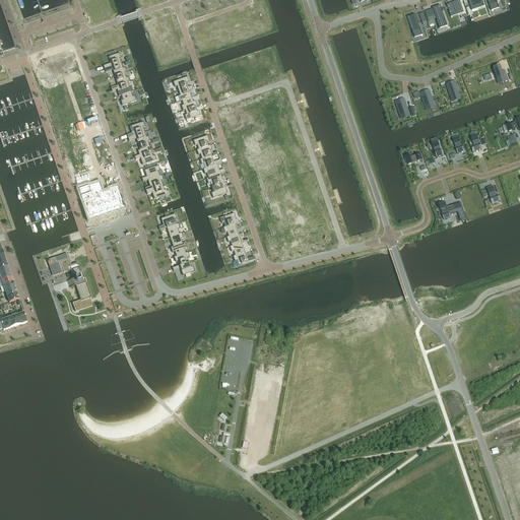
[(473,0),(468,0),(471,7),(475,6),(476,5),(478,10),(484,8),(481,0),(474,0),(475,0),(473,1),(473,0)]
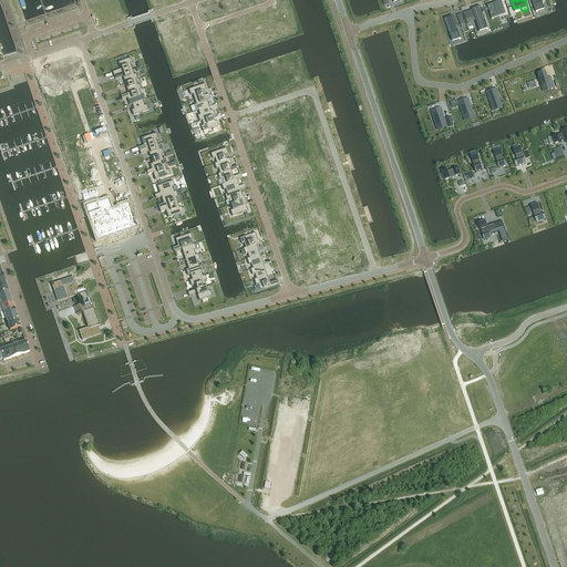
[(532,0),(536,12),(544,9),(540,0),(532,0)]
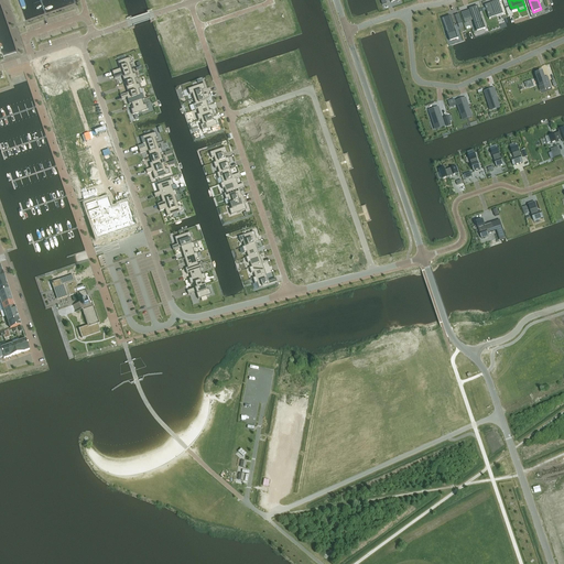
[(499,1),(485,6),(490,19),(497,17),(496,12),(501,10),(499,1)]
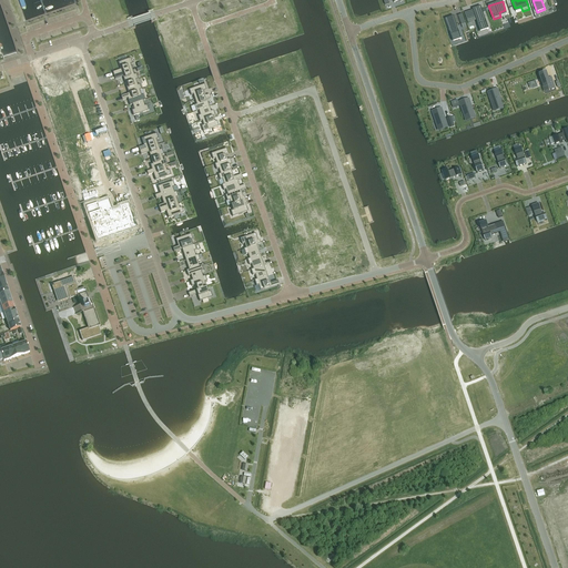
[(477,17),(476,18),(480,31),(489,29),(480,7),(475,9),(477,17)]
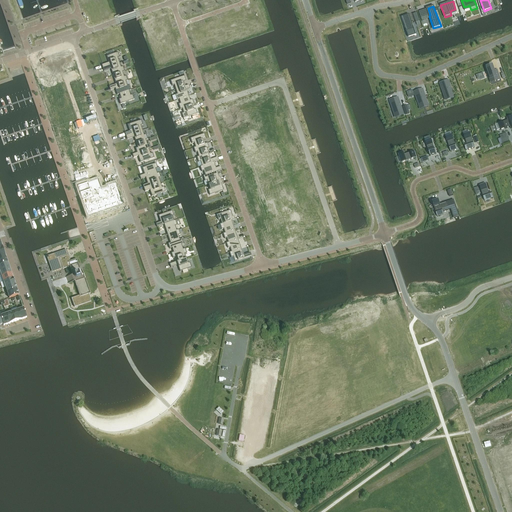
[(407,15),(402,17),(408,37),(416,34),(411,22),(410,22),(407,15)]
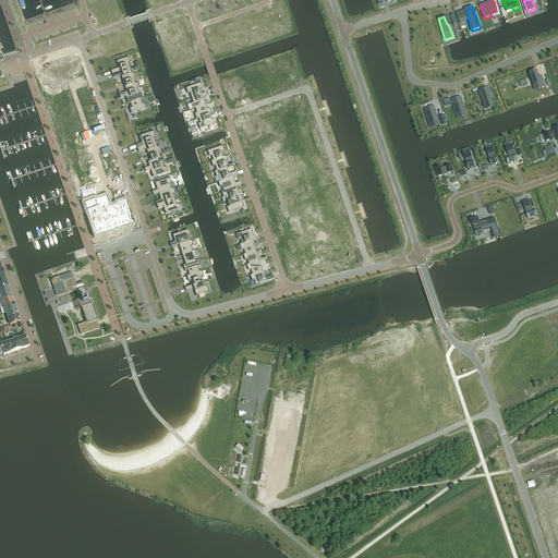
[(119,69),(111,71),(112,75),(113,74),(121,72),(131,69),(129,64),(131,63),(129,57),(116,61),(119,69)]
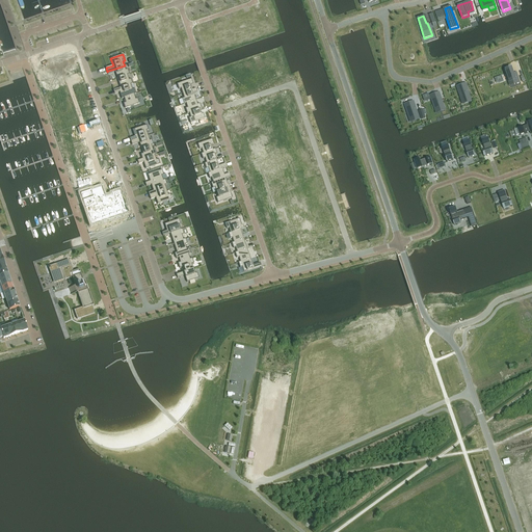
[(278,64),(277,61),(271,63),(273,70),(276,69),(278,76),(286,74),(285,71),(286,71),(284,65),(283,63),(278,64)]
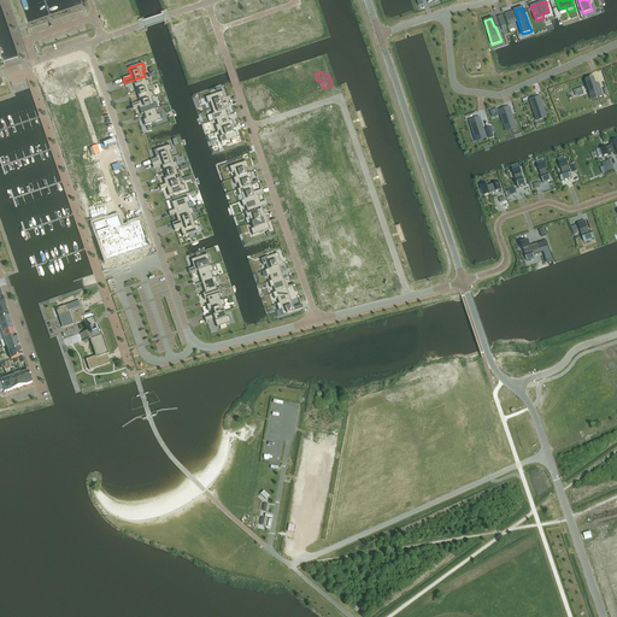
[(125,82),(124,83),(125,86),(134,83),(136,92),(147,87),(151,87),(148,81),(146,81),(145,76),(134,80),(125,82)]
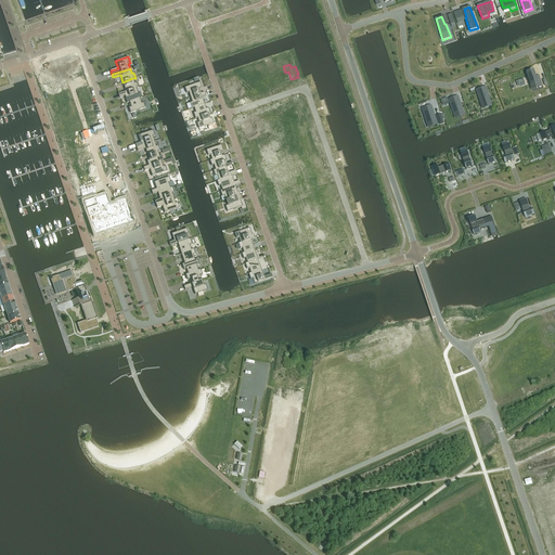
[(539,88),(543,86),(540,77),(536,78),(536,76),(533,72),(528,73),(531,84),(532,86),(538,85),(539,88)]
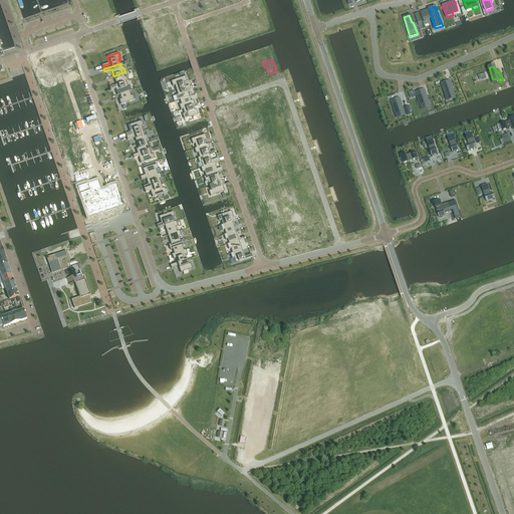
[(122,72),(113,76),(116,85),(126,82),(129,81),(126,76),(124,77),(122,72)]
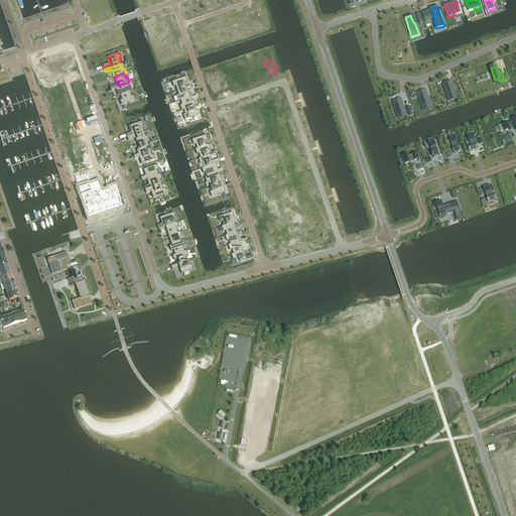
[(230,76),(224,79),(227,89),(234,86),(230,76)]
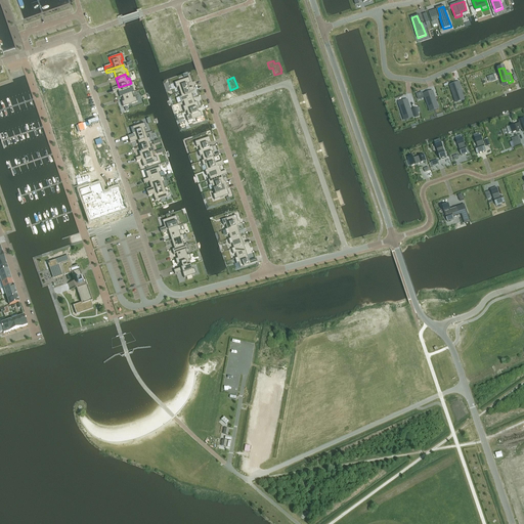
[(187,78),(173,83),(175,88),(177,87),(179,91),(188,88),(186,84),(188,83),(187,78)]
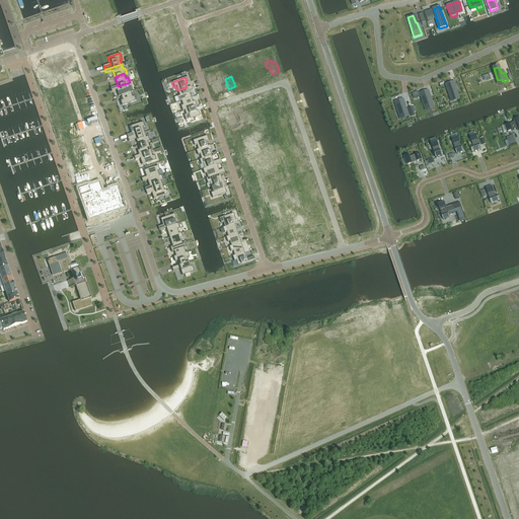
[(220,83),(223,82),(221,77),(218,78),(219,81),(212,83),(213,85),(212,86),(214,91),(215,90),(216,93),(222,91),(220,83)]
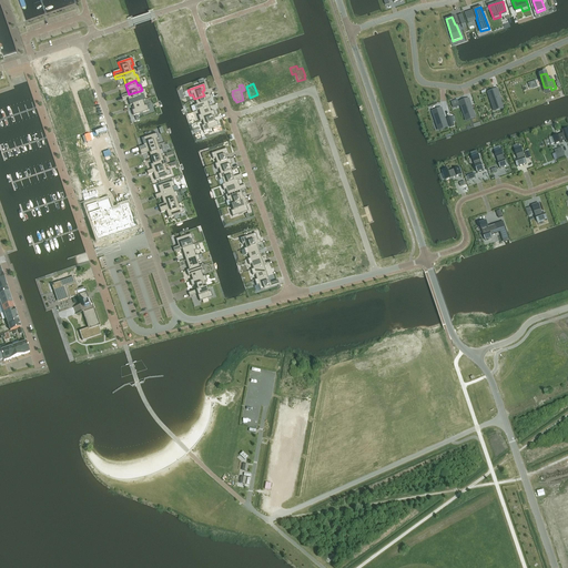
[(494,108),(503,104),(497,90),(488,92),(494,108)]
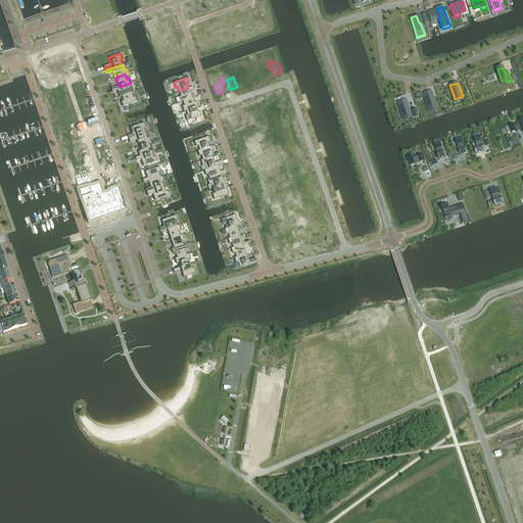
[(119,87),(111,89),(112,92),(117,90),(120,97),(122,96),(132,93),(134,92),(132,88),(130,88),(129,84),(119,87)]
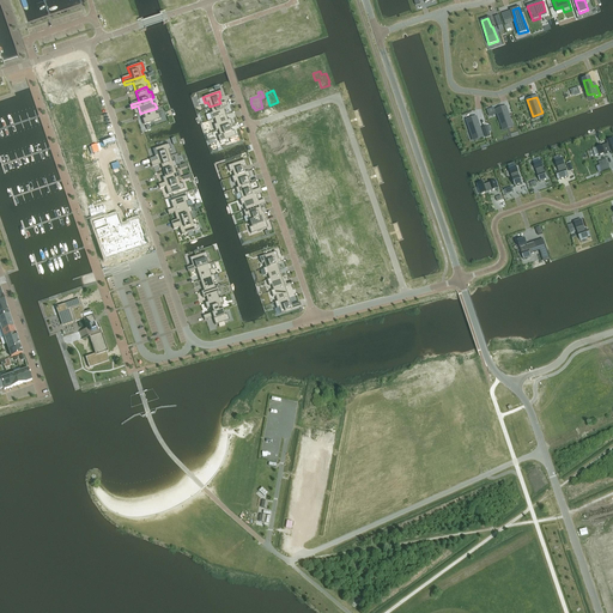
[(211,113),(208,114),(211,120),(213,119),(224,115),(222,108),(226,105),(225,102),(220,103),(210,107),(211,113)]
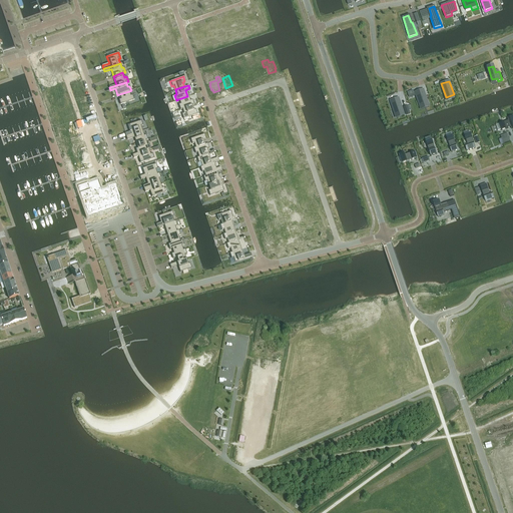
[(420,106),(428,103),(424,89),(415,92),(420,106)]
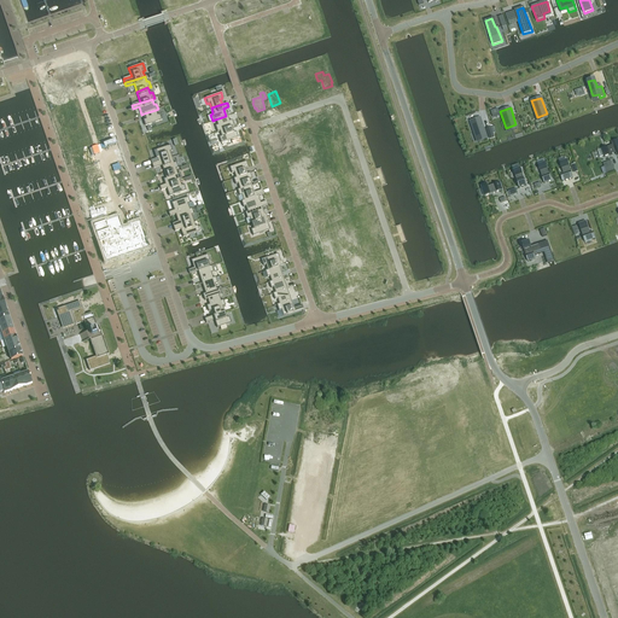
[(146,120),(144,121),(145,126),(149,126),(151,124),(162,121),(161,115),(157,116),(156,110),(144,114),(146,120)]
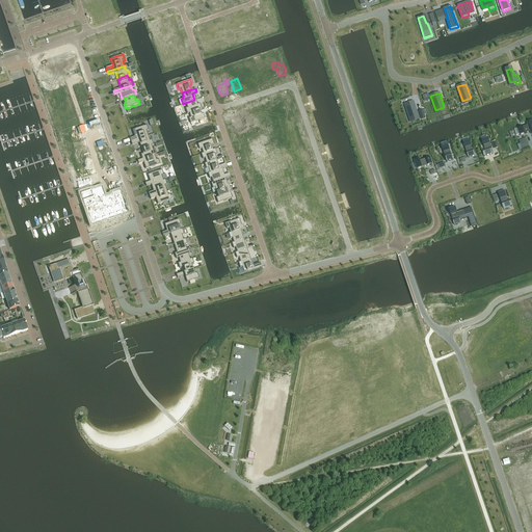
[(187,107),(185,108),(186,113),(189,112),(198,109),(201,108),(200,104),(196,105),(194,100),(185,103),(187,107)]
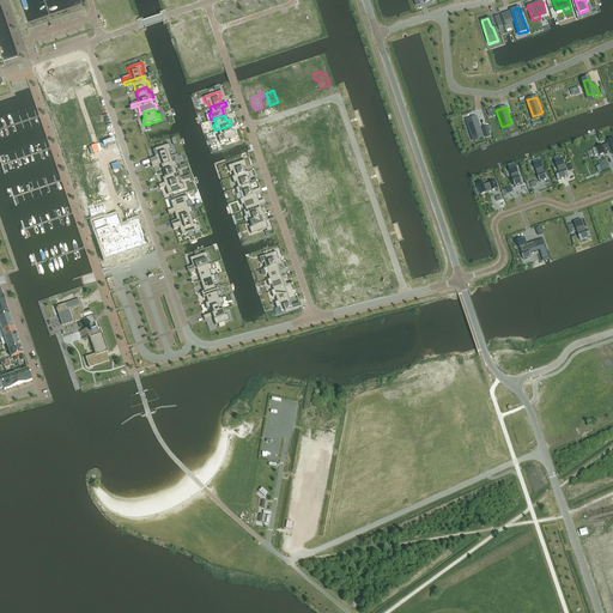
[(472,138),(483,134),(477,117),(467,121),(472,138)]
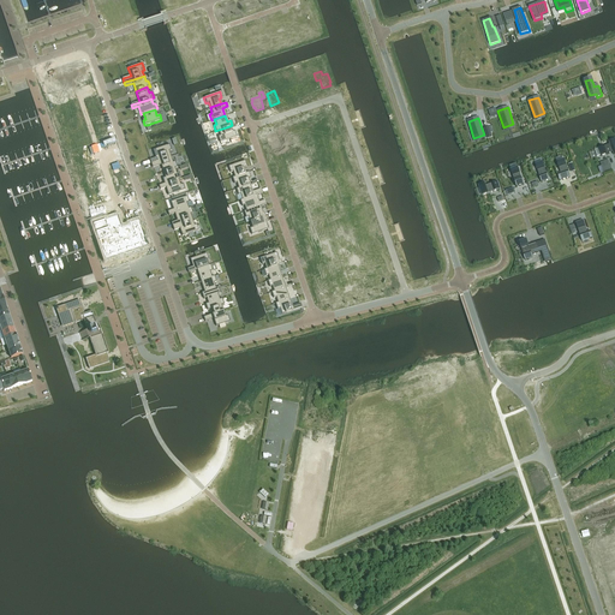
[(220,136),(216,137),(219,143),(237,137),(234,131),(232,132),(230,126),(219,130),(219,131),(220,136)]
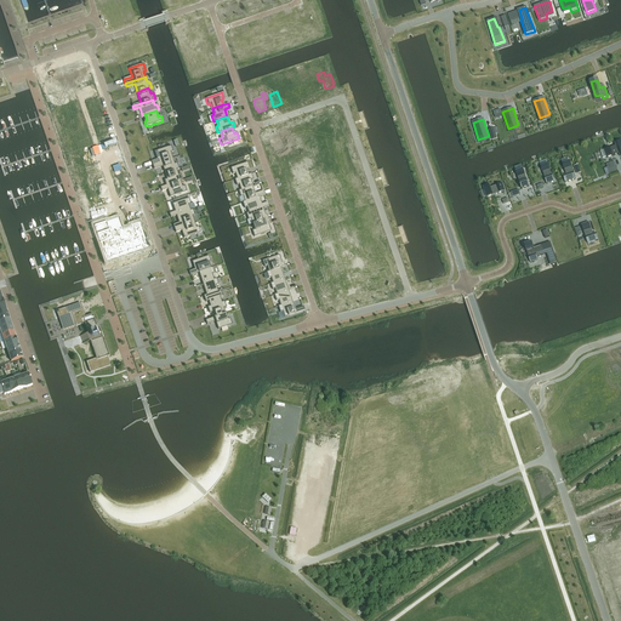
[(295,130),(298,142),(306,140),(301,127),(295,130)]
